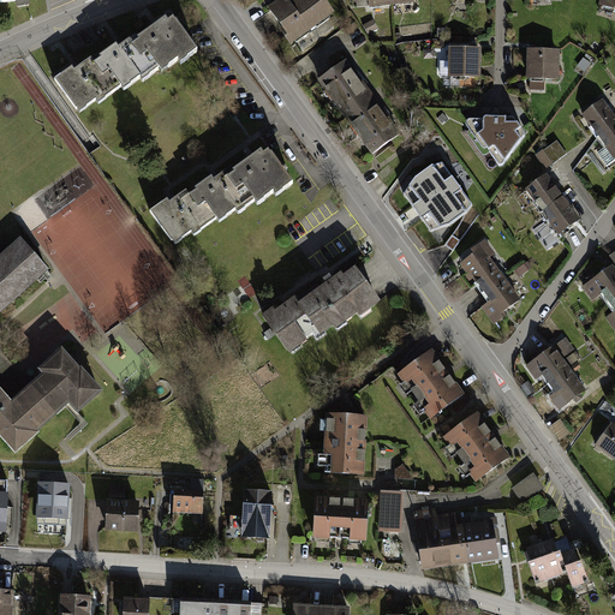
[(287,0),(281,0),(270,7),(293,40),(334,12),(326,0),(297,0),(291,5),(287,0)]
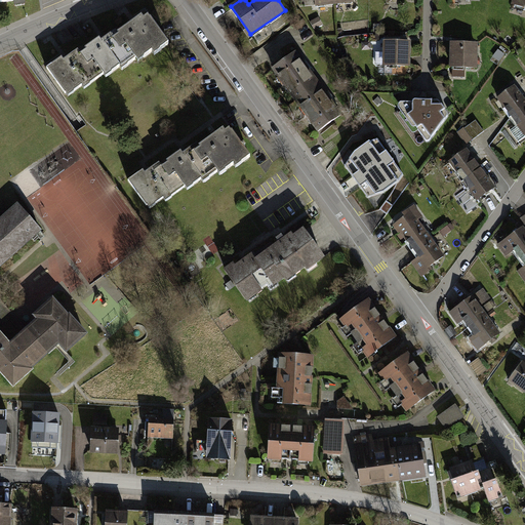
[(333,0),(315,0),(317,9),(334,7),(333,0)]
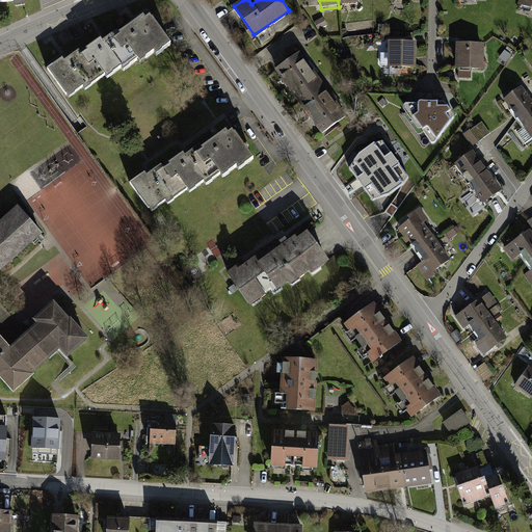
[(531,0),(522,0),(521,5),(531,8),(531,0)]
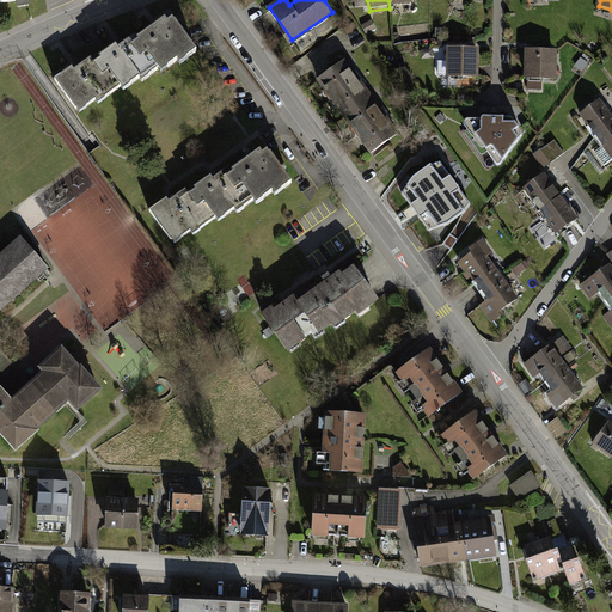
[(68,66),(53,77),(77,111),(84,106),(83,104),(91,98),(95,104),(104,97),(103,96),(117,85),(121,90),(128,84),(128,83),(135,77),(139,81),(147,77),(146,74),(155,67),(159,72),(165,67),(164,65),(173,57),(177,62),(185,56),(184,56),(195,49),(171,16),(166,19),(164,16),(153,23),(135,36),(133,34),(123,41),(116,46),(114,42),(89,60),(87,56),(77,65),(69,69),(68,66)]
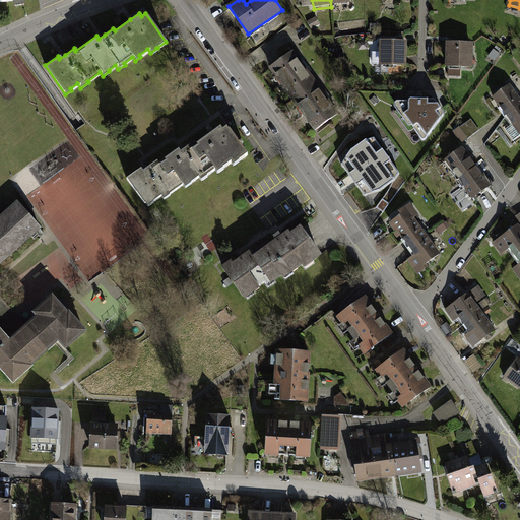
[(405,41),(379,41),(378,66),(405,67),(405,41)]
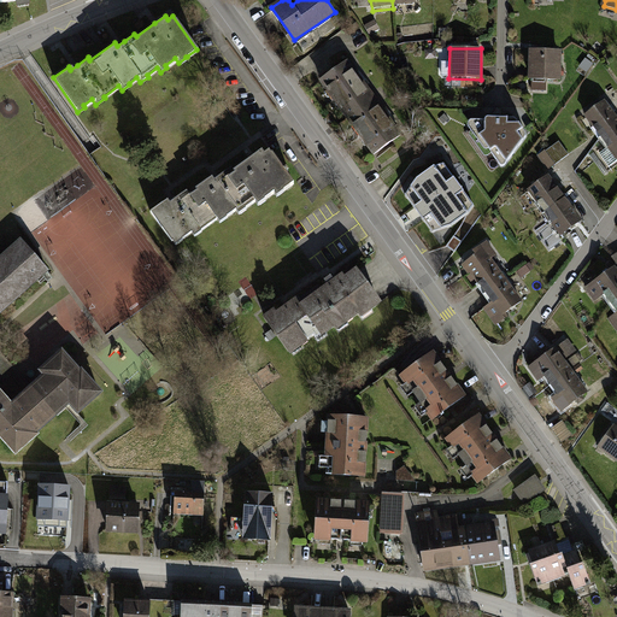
[(562,50),(529,50),(529,82),(560,83),(562,50)]
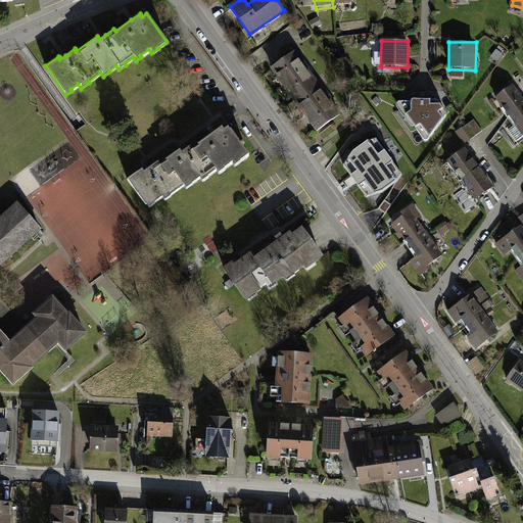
[(269,67),(291,97),(316,79),(294,49),(269,67)]
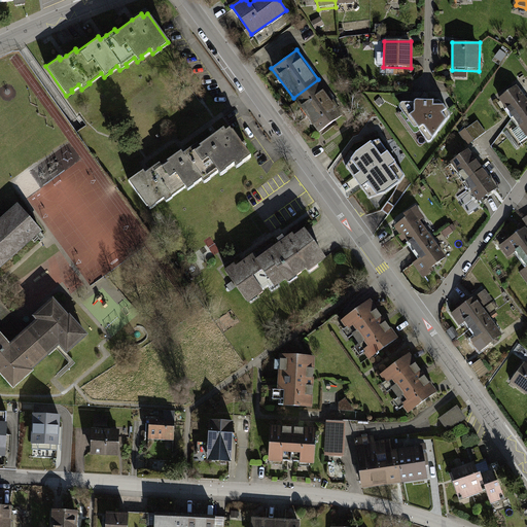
[(318,79),(293,98),(317,131),(343,112),(318,79)]
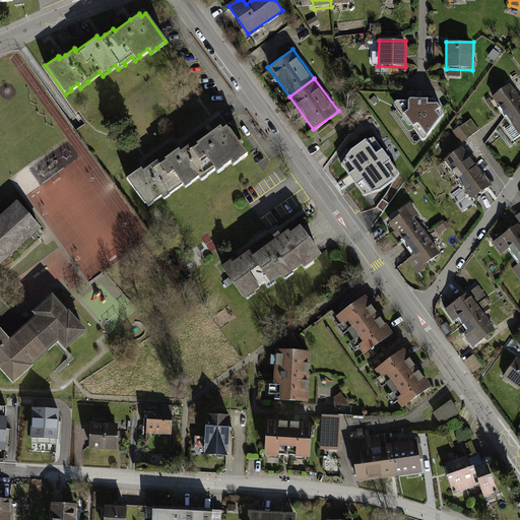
[(519,106),(519,96),(511,83),(491,96),(505,116),(519,106)]
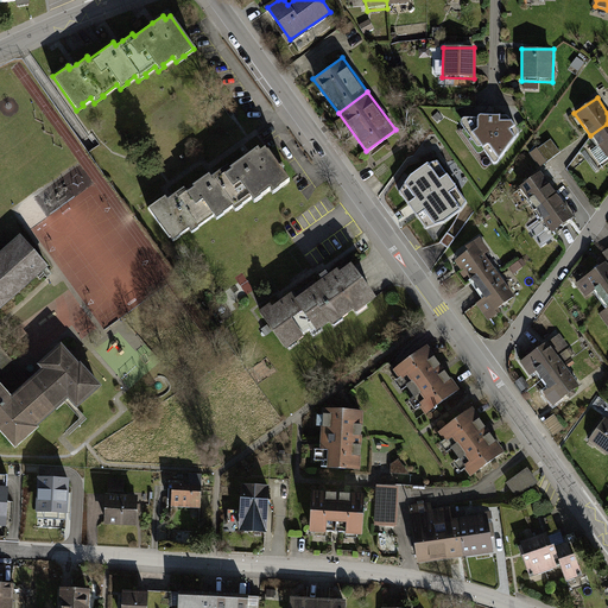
[(519,133),(519,131),(510,119),(507,118),(481,116),(479,118),(479,120),(466,120),(464,121),(464,122),(494,164),(495,164),(498,163),(519,134),(519,133)]
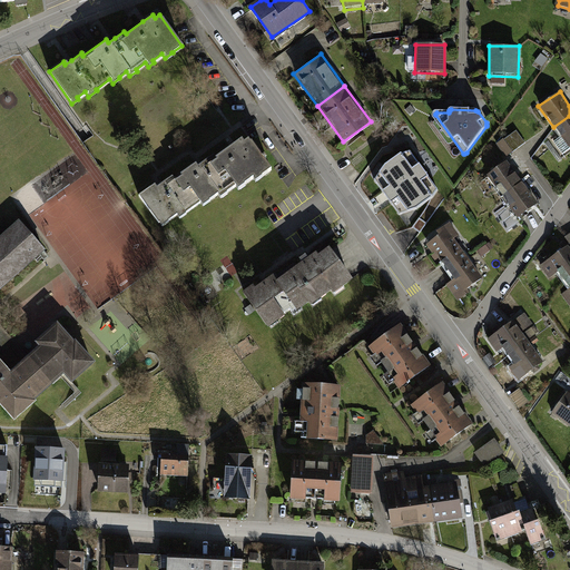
[(569,147),(569,116),(553,127),(558,135),(551,138),(562,154),(569,147)]
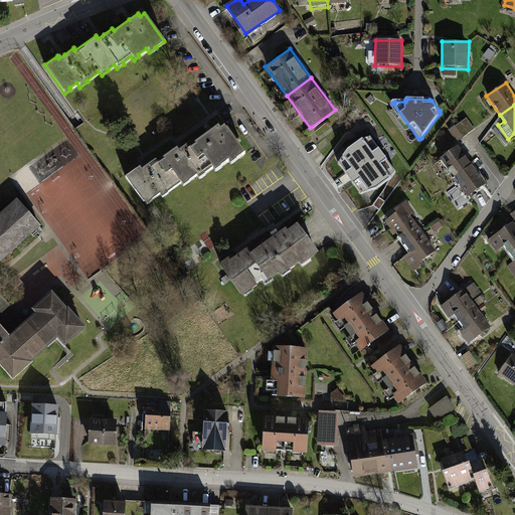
[(460,142),(477,130),(468,118),(451,130),(460,142)]
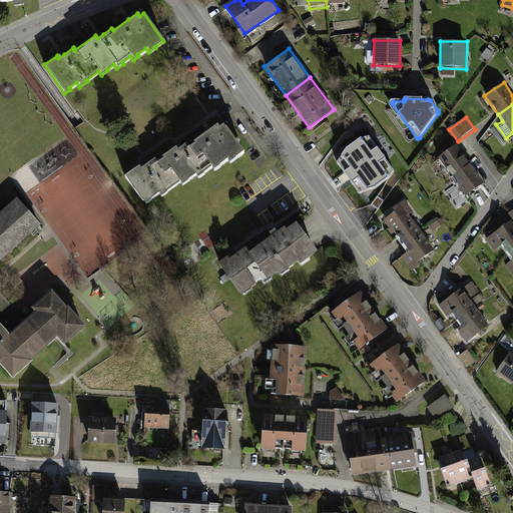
[(138,166),(126,175),(146,203),(152,199),(151,197),(158,192),(161,197),(169,192),(168,191),(180,182),(183,186),(189,181),(189,180),(195,175),(198,179),(205,174),(204,173),(212,167),(215,170),(220,167),(219,165),(227,159),(230,163),(237,158),(236,157),(245,151),(225,124),(221,127),(219,124),(211,130),(195,141),(193,139),(184,145),(179,149),(177,146),(156,160),(155,158),(146,164),(140,168),(138,166)]
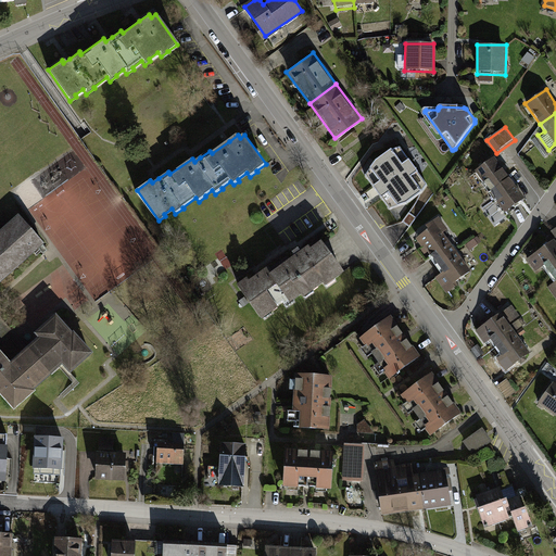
[(376,162),(370,169),(399,206),(407,204),(422,193),(428,186),(400,149),(391,151),(376,162)]
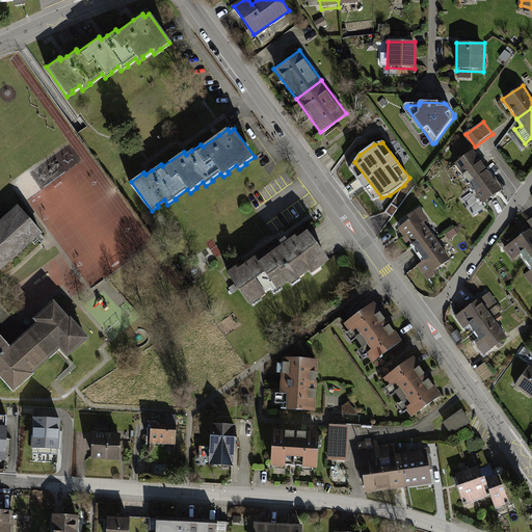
[(487,169),(474,150),(456,162),(458,165),(453,168),(458,177),(462,174),(469,182),(487,169)]
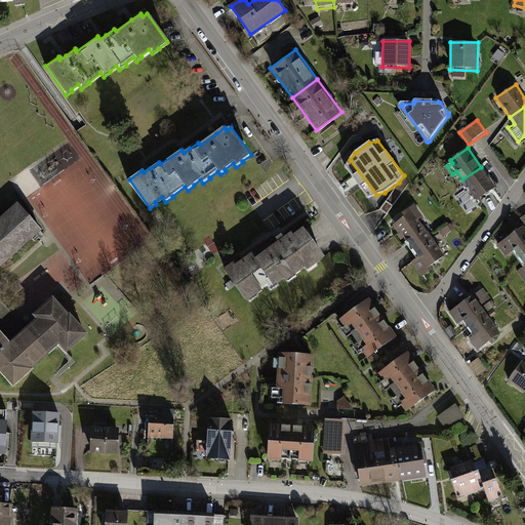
[(494,188),(481,167),(462,179),(476,200),(494,188)]
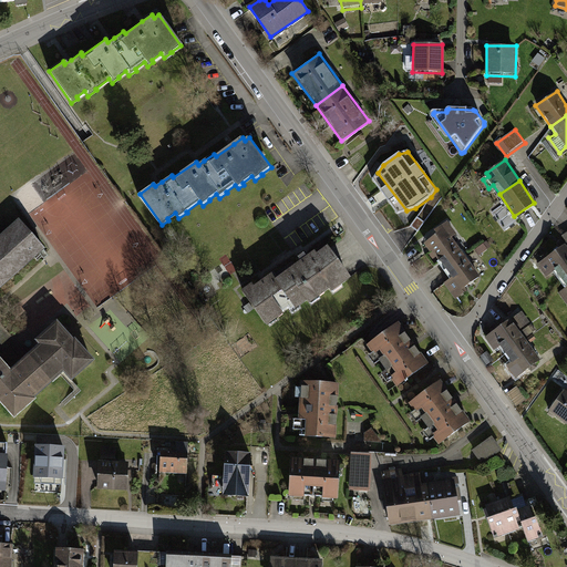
[(0,294),(47,253),(17,220),(0,235),(0,294)]
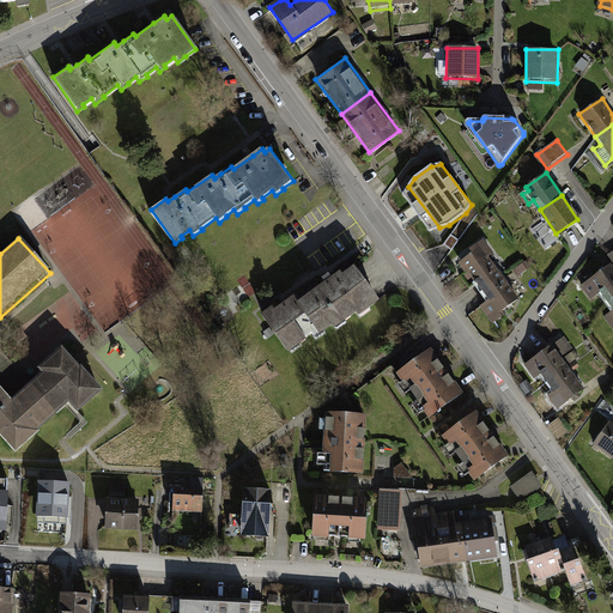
[(478,290),(501,272),(489,255),(493,252),(483,238),(471,247),(474,250),(457,262),(478,290)]
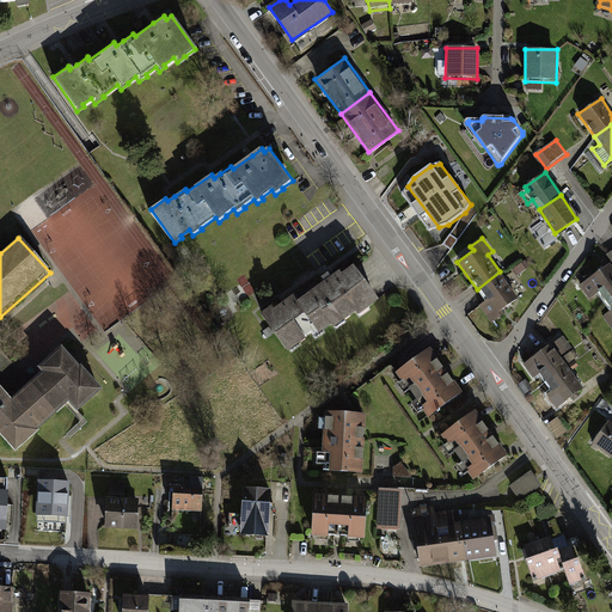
[(598,293),(605,301),(611,295),(611,264),(580,286),(589,299),(598,293)]
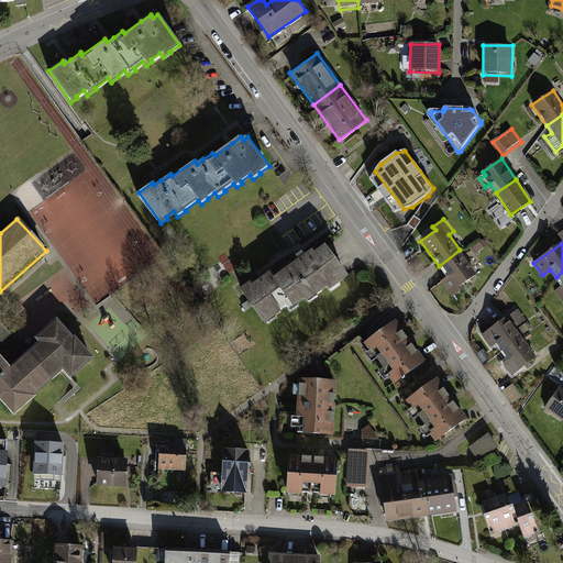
[(251,280),(240,288),(263,320),(288,301),(293,308),(306,298),(308,302),(328,288),(330,291),(351,277),(327,244),(315,252),(312,249),(308,251),(305,254),(302,251),(295,256),(297,260),(277,274),(274,268),(264,275),(252,284),(251,280)]
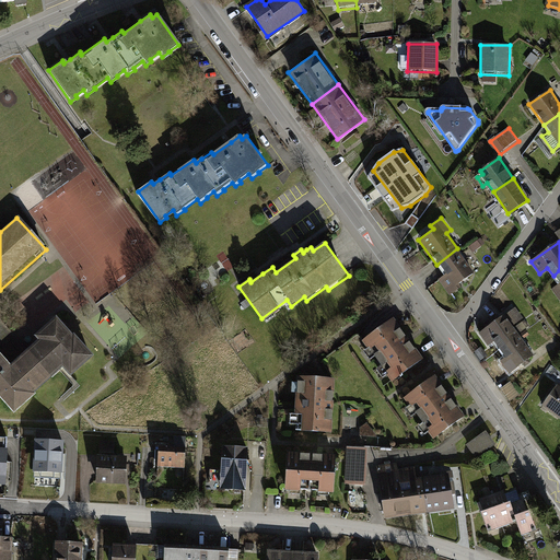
[(475,272),(457,248),(436,265),(444,276),(439,279),(451,294),(459,288),(457,284),(475,272)]
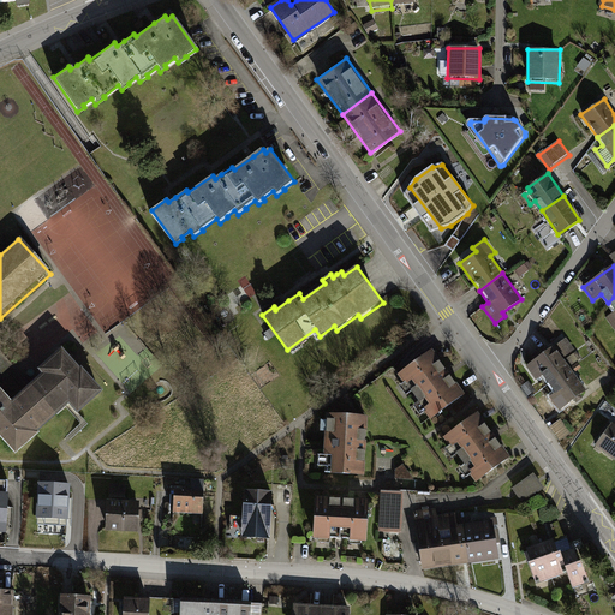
[(541,375),(548,384),(572,368),(554,345),(526,365),(527,366),(521,371),(529,381),(535,377),(536,378),(541,375)]
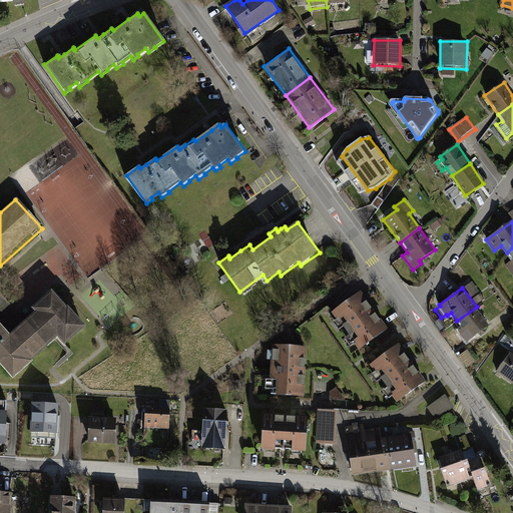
[(0,329),(0,365),(13,379),(56,339),(66,350),(86,332),(46,289),(26,307),(33,315),(8,338),(0,329)]
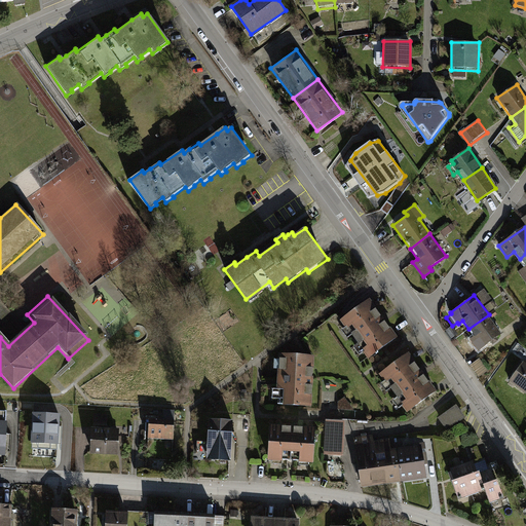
[(370,299),(342,317),(370,357),(397,338),(370,299)]
